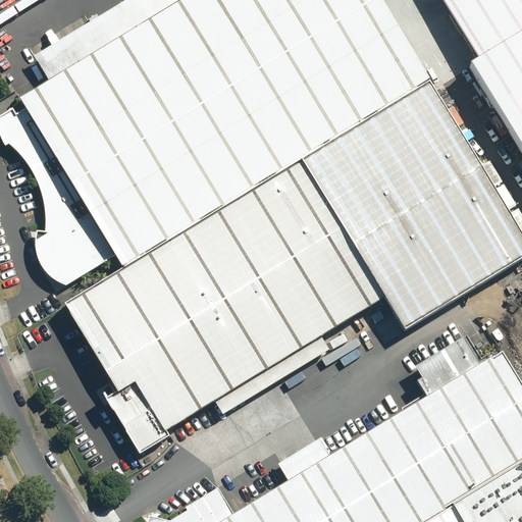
[(304,161),(431,83),(380,0),(128,0),(33,57),(48,82),(21,99),(12,85),(0,97),(0,133),(3,148),(22,162),(34,177),(41,197),(47,235),(29,233),(29,255),(43,279),(62,288),(110,256),(120,272),(304,161)]
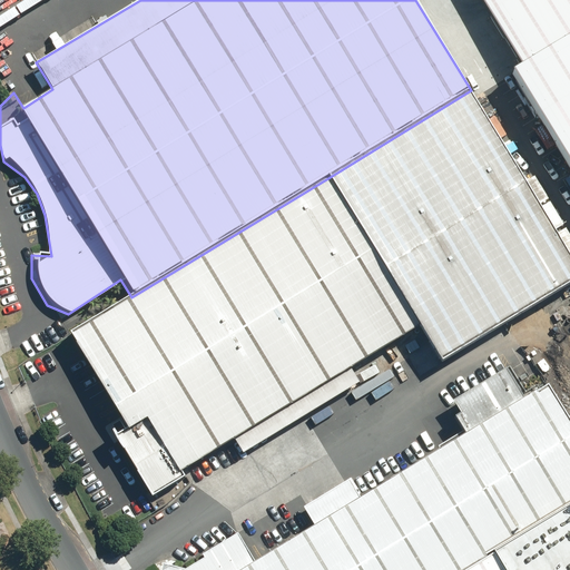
[(569,0),(462,0),(569,178),(569,0)]
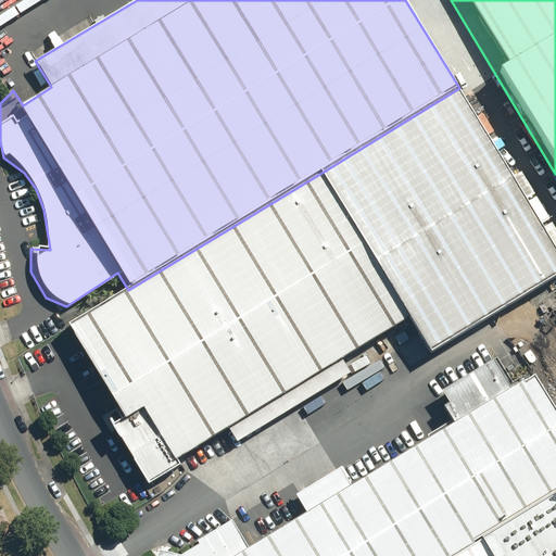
[(555,245),(459,89),(324,172),(436,356),(555,282),(555,245)]
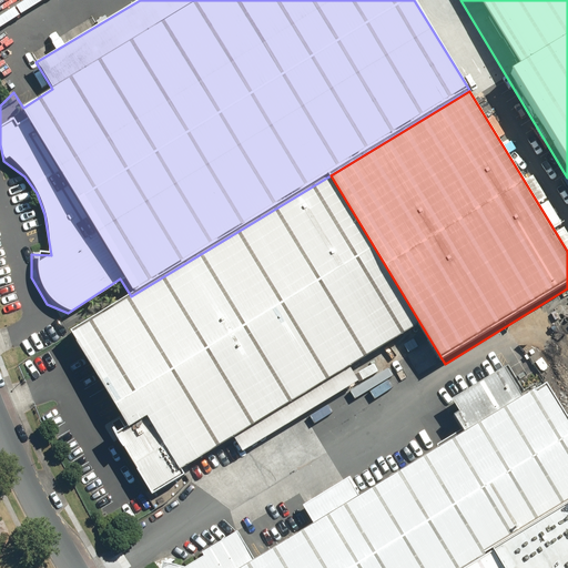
[(353,366),(423,327),(331,175),(131,296),(66,334),(123,428),(109,435),(152,496),(181,480),(174,468),(230,434),(243,454),(359,378),(353,366)]
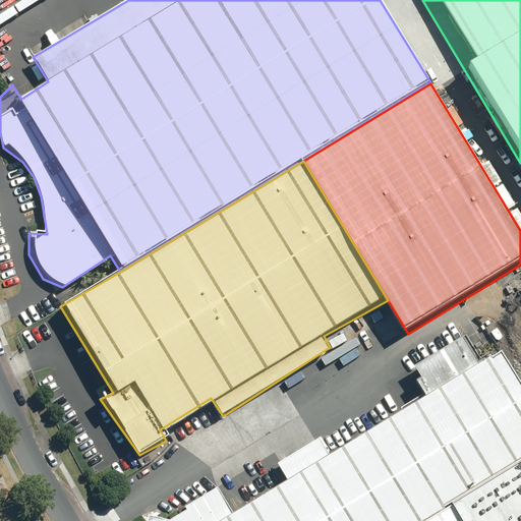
[(418,520),(520,460),(520,383),(500,347),(477,360),(463,336),(402,371),(418,399),(330,450),(321,435),(273,462),(287,484),(228,519),(215,495),(169,520),(165,520),(153,518),(148,520),(418,520)]
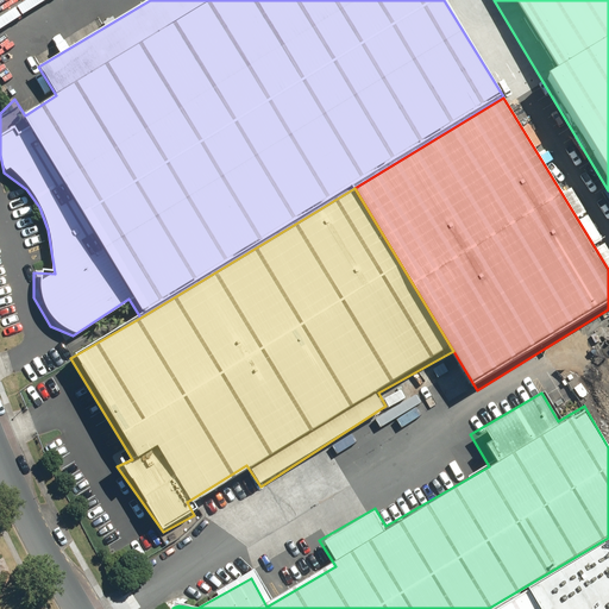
[(540,608),(531,592),(502,608),(540,608)]
